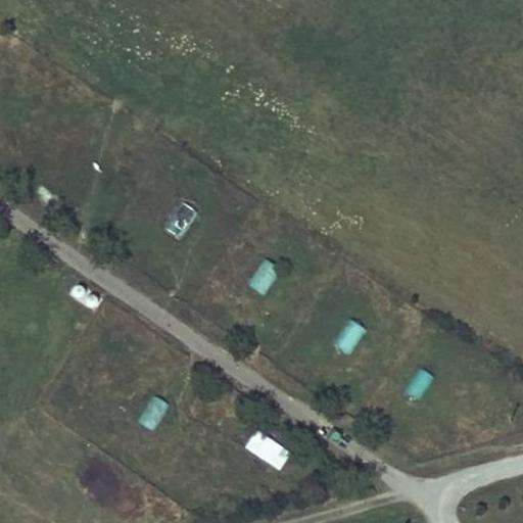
[(164,229),(182,240),(199,214),(182,202),(164,229)]
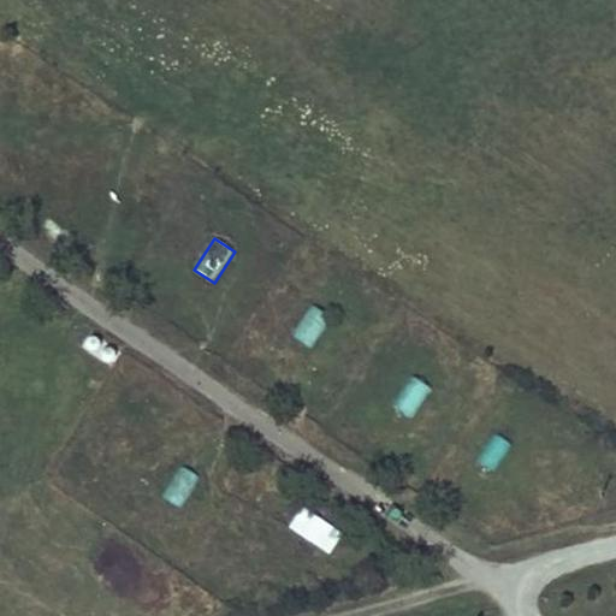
[(291,337),(312,350),(331,319),(312,306),(291,337)]
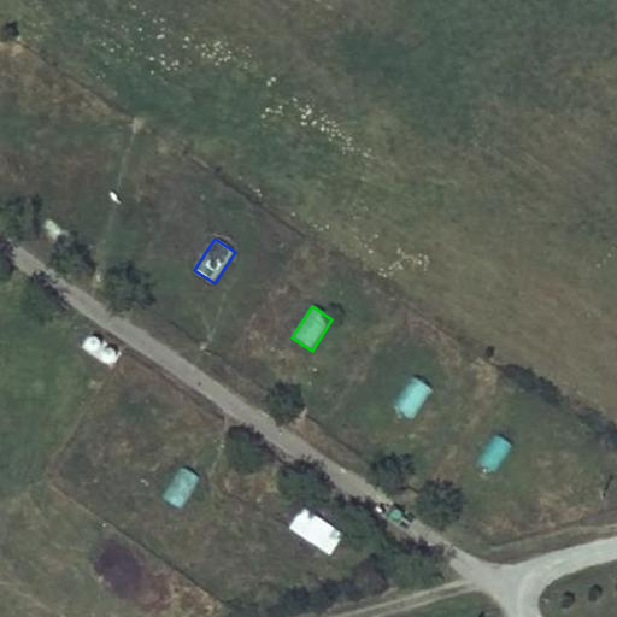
[(391,407),(411,421),(432,389),(411,376),(391,407)]
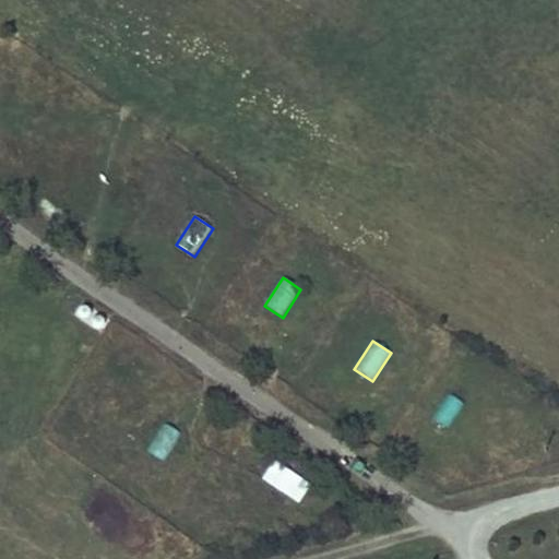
[(301,502),(311,483),(273,464),(263,484),(301,502)]
